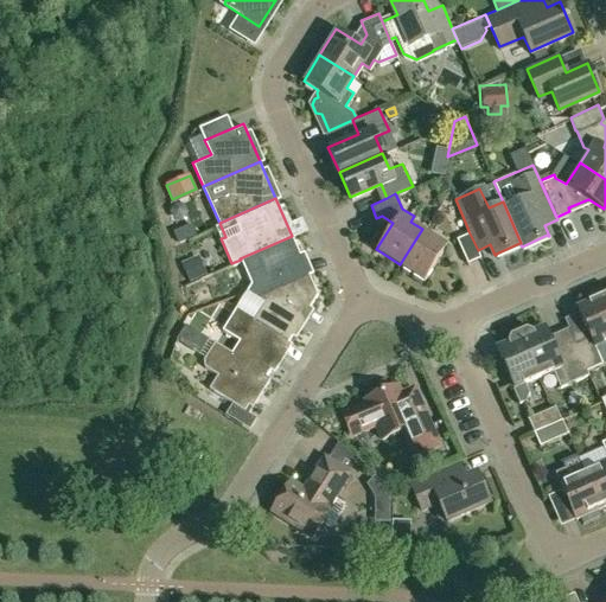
[(172,231),(177,242),(186,237),(182,226),(172,231)]
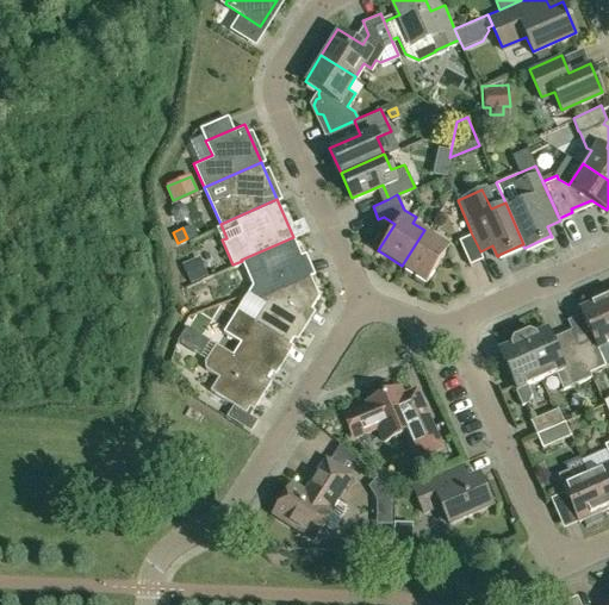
[(424,230),(402,266),(426,280),(447,244),(424,230)]
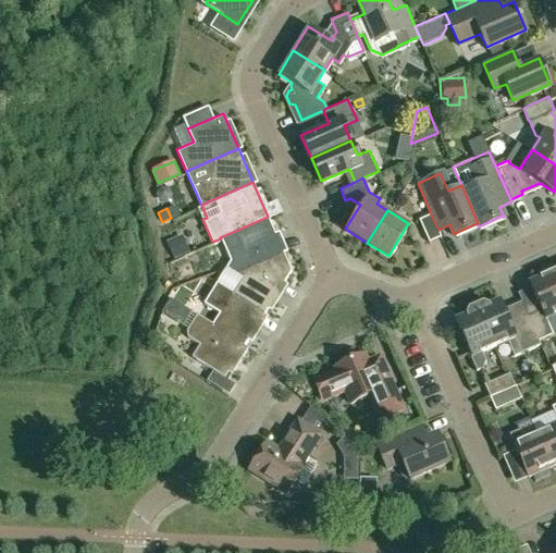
[(440,234),(439,230),(430,212),(418,218),(428,240),(440,234)]
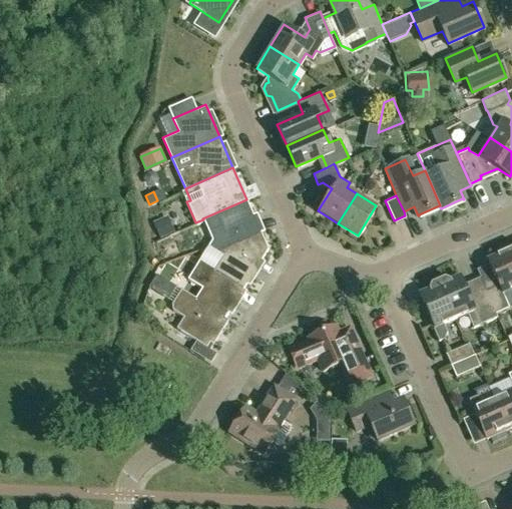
[(246,199),(202,218),(203,219),(211,237),(207,244),(217,250),(261,230),(246,199)]
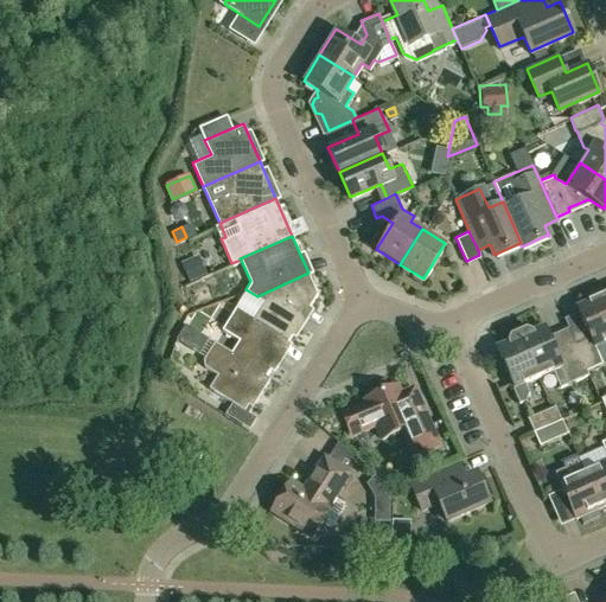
[(191,281),(209,273),(201,255),(183,263),(191,281)]
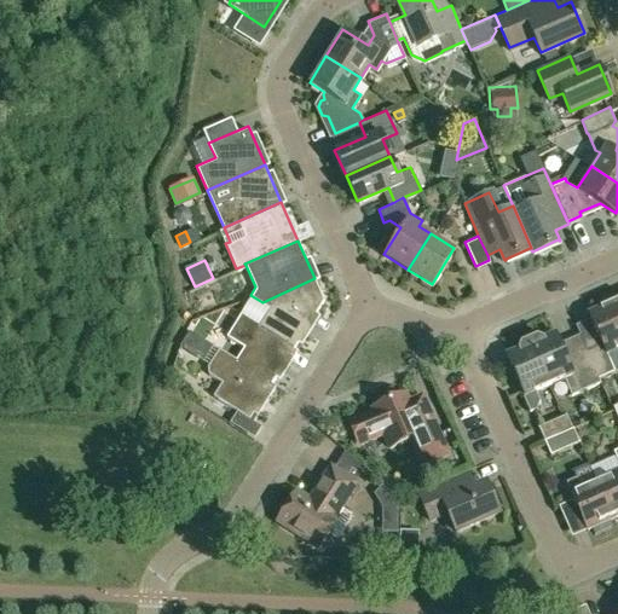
[(250,295),(240,312),(293,346),(323,297),(315,278),(263,302),(250,295)]
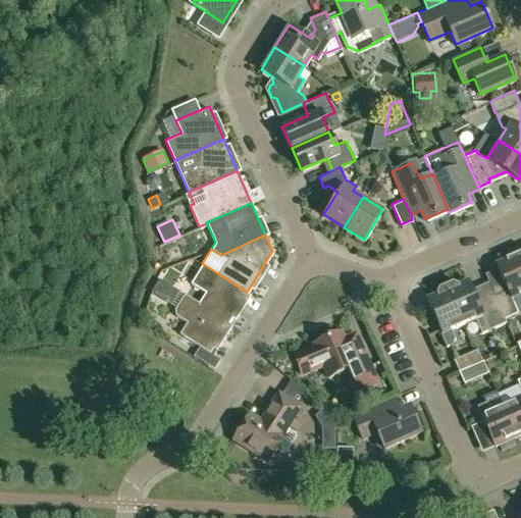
[(511,297),(520,292),(520,264),(516,253),(496,262),(507,288),(493,293),(496,297),(504,317),(517,311),(511,297)]
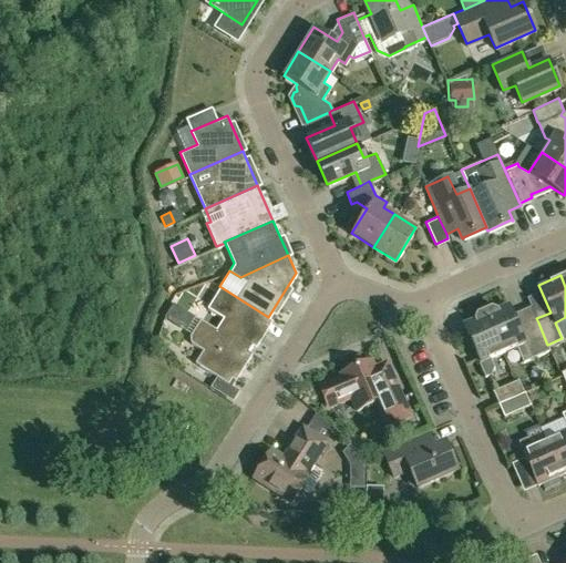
[(212,293),(206,282),(198,286),(203,297),(212,293)]
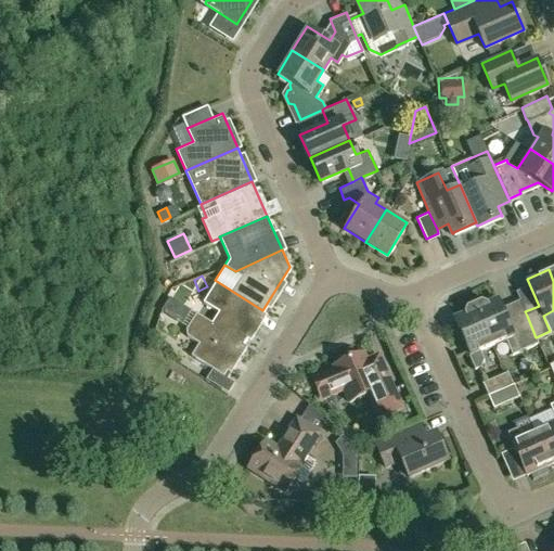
[(243,342),(262,310),(215,280),(203,299),(218,309),(210,320),(210,321),(243,342)]
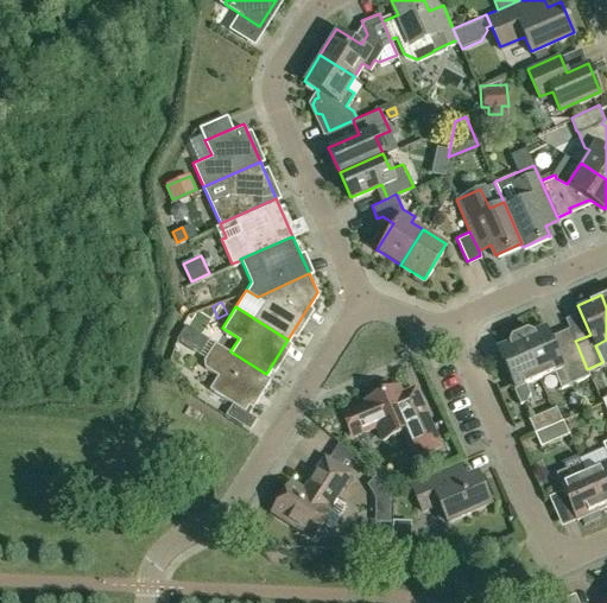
[(188,344),(197,330),(185,323),(177,337),(188,344)]
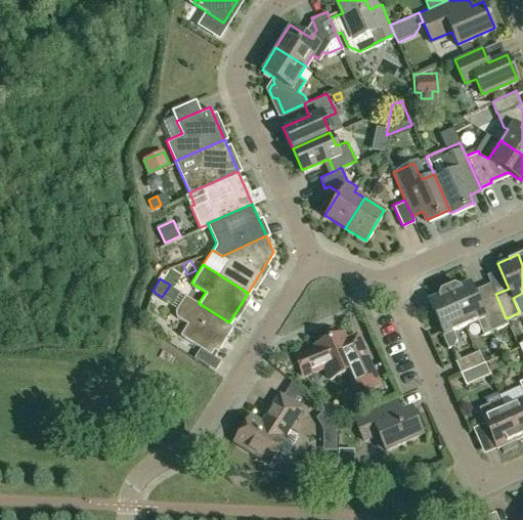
[(506,318),(497,298),(480,305),(469,279),(459,284),(453,282),(446,285),(464,323),(477,318),(483,333),(508,321),(506,318)]
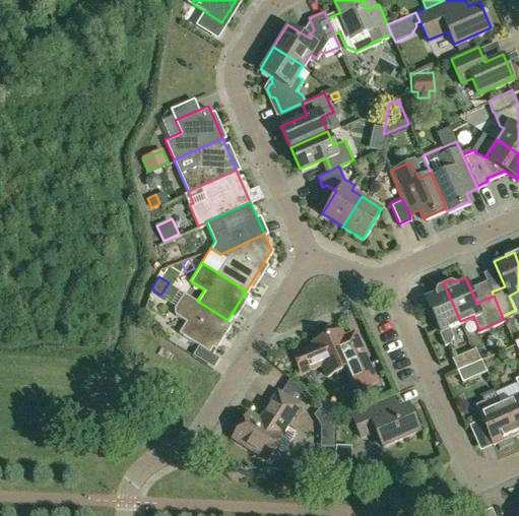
[(449,326),(460,321),(443,282),(437,285),(435,291),(425,296),(440,329),(439,331),(444,343),(455,339),(449,326)]
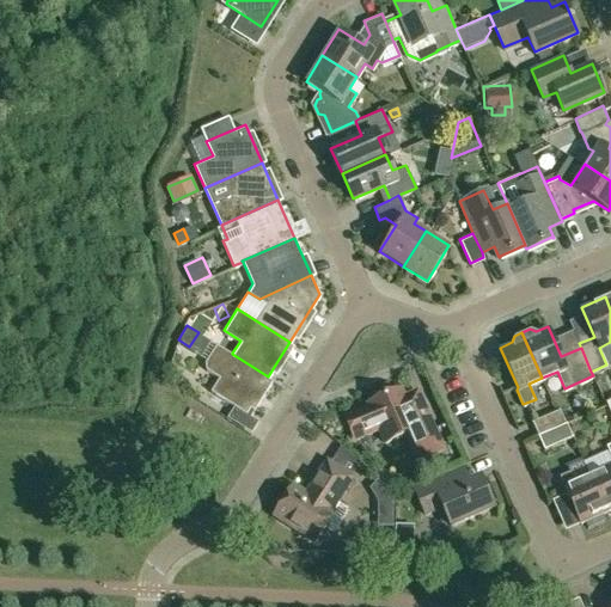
[(232,354),(232,353),(215,343),(205,361),(203,366),(219,375),(211,390),(245,411),(268,376),(232,354)]
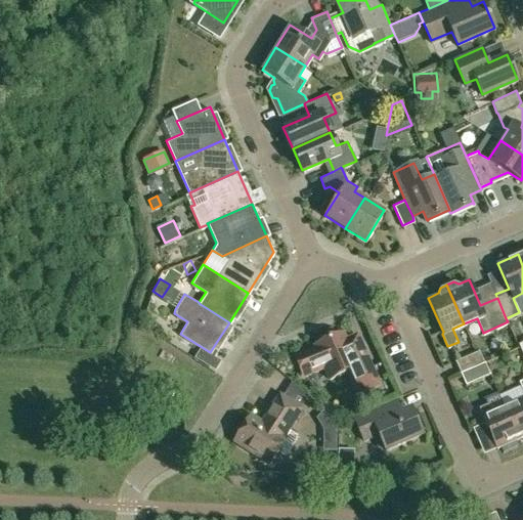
[(303,375),(323,365),(329,377),(356,364),(364,381),(376,377),(363,349),(352,354),(342,331),(314,343),(315,346),(294,355),(303,375)]
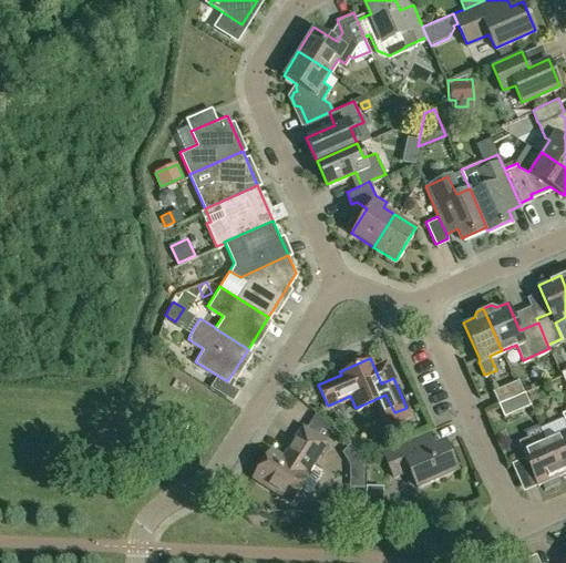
[(497,401),(523,390),(518,378),(492,389),(497,401)]
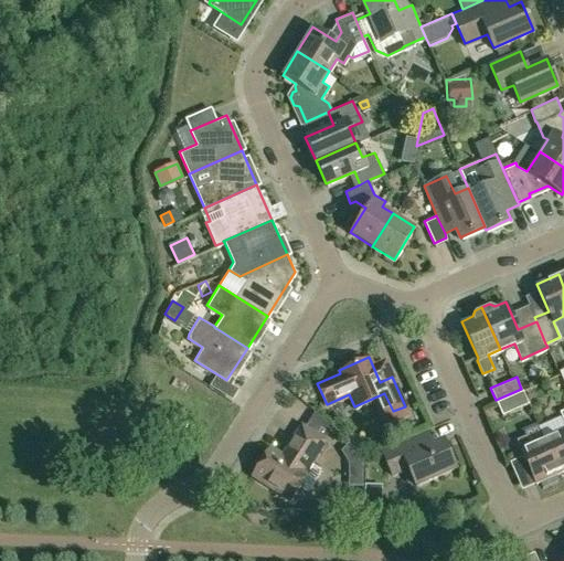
[(521,389),(496,400),(501,413),(528,401),(521,389)]
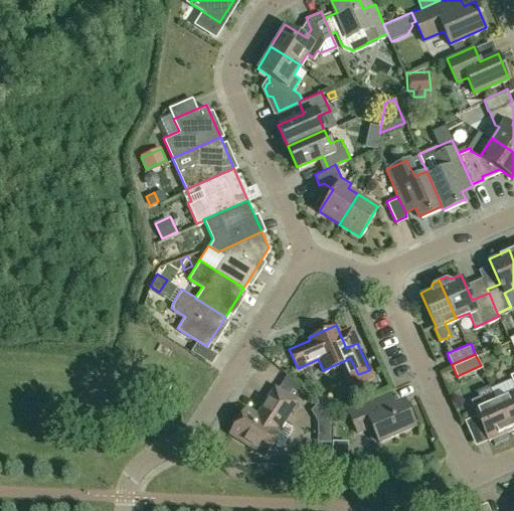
[(513,388),(495,397),(509,430),(513,427),(513,370),(509,373),(513,383),(513,388)]
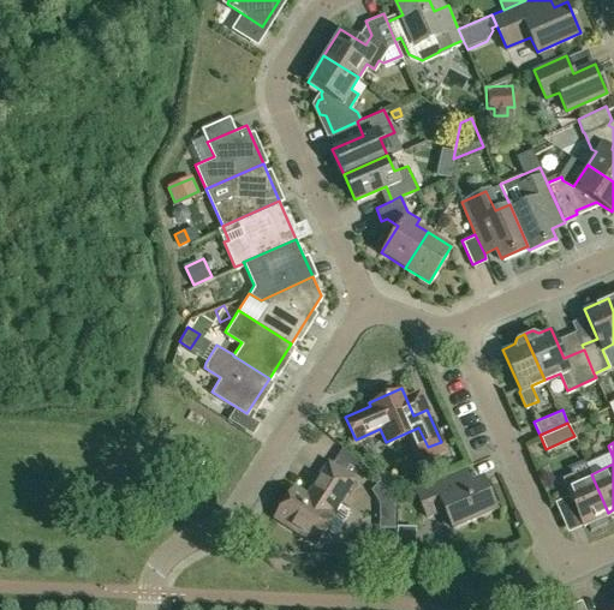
[(293,485),(274,515),(316,542),(326,525),(334,531),(349,508),(338,501),(353,477),(328,460),(307,494),(293,485)]
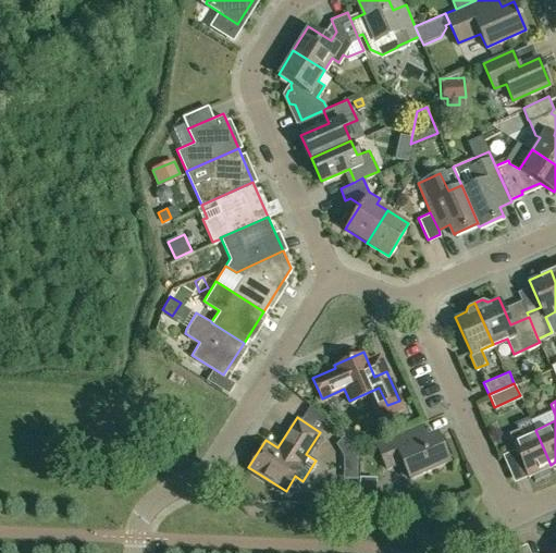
[(551,465),(535,430),(521,435),(518,428),(508,432),(528,475),(551,465)]
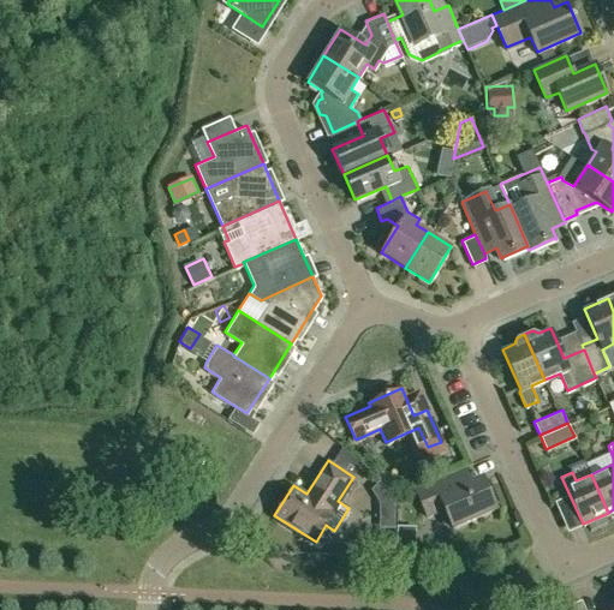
[(447,476),(416,490),(425,514),(443,506),(452,525),(495,506),(482,477),(453,490),(447,476)]
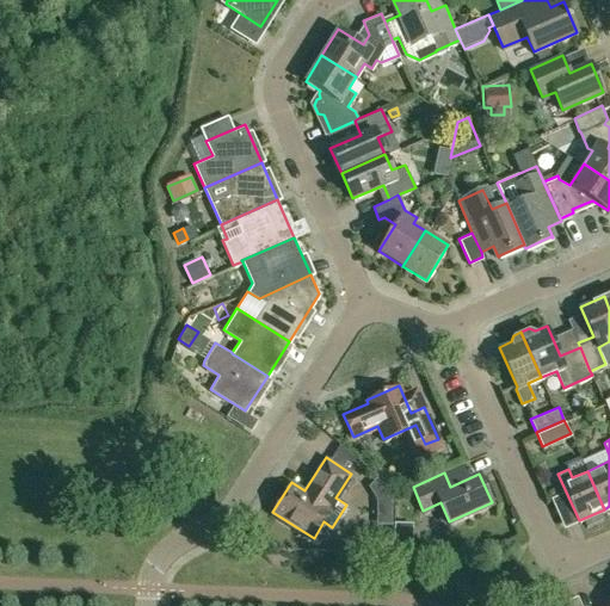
[(369,484),(376,496),(390,489),(376,476),(369,484)]
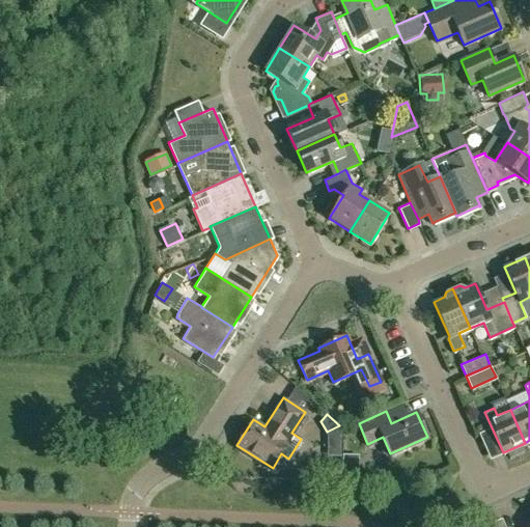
[(505,526),(501,517),(490,522),(492,526),(505,526)]
